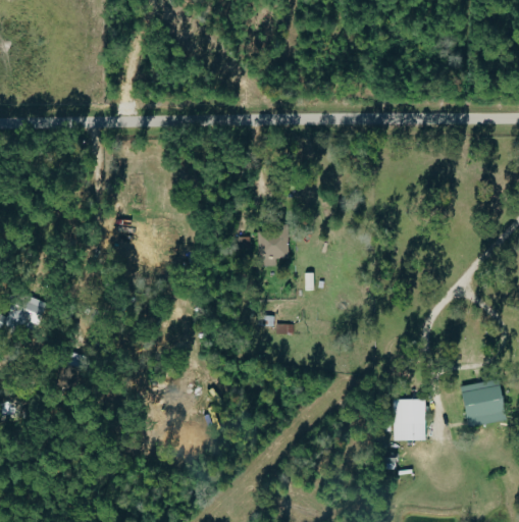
[(258,266),(277,266),(277,259),(290,258),(289,230),(257,232),(258,266)]
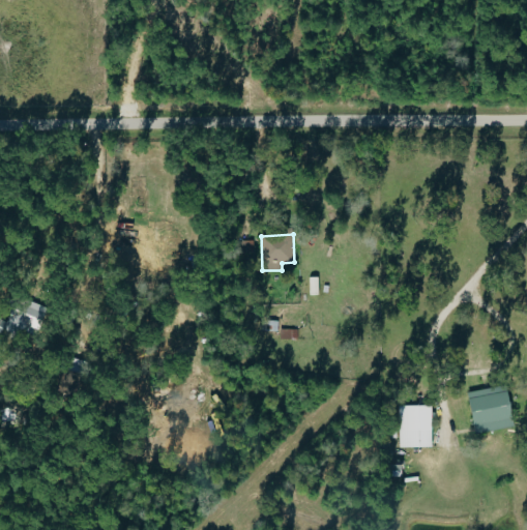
[(254,240),(240,240),(240,254),(254,253),(254,240)]
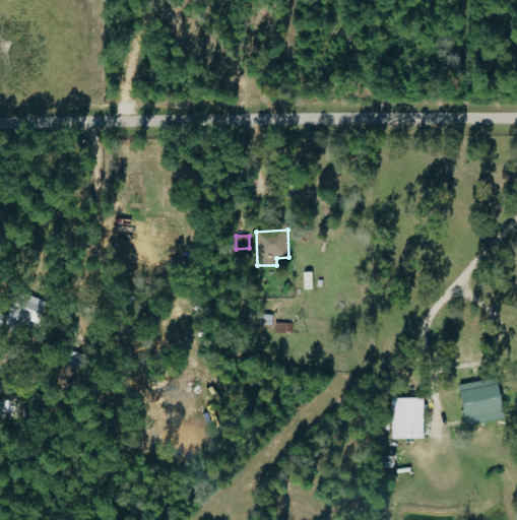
[(11,316),(0,312),(0,320),(29,331),(40,299),(19,291),(11,316)]
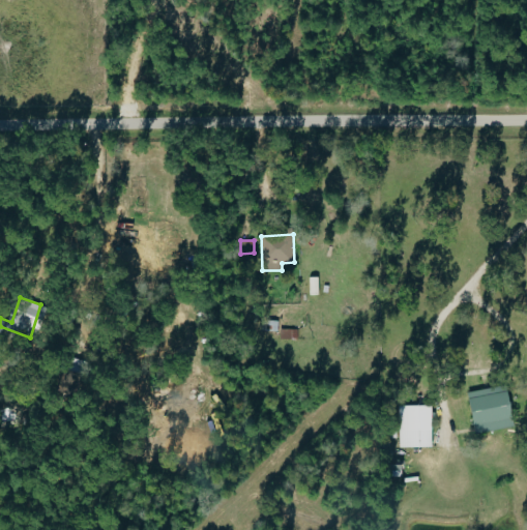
[(513,428),(507,386),(468,391),(473,433),(513,428)]
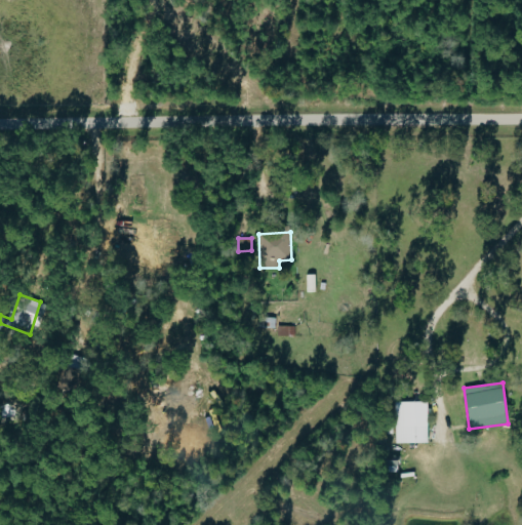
[(428,443),(428,402),(396,402),(396,443),(428,443)]
